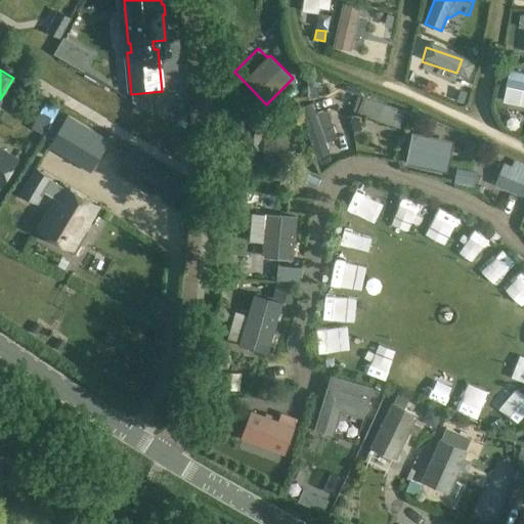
[(523,87),(523,73),(510,71),(507,84),(523,87)]
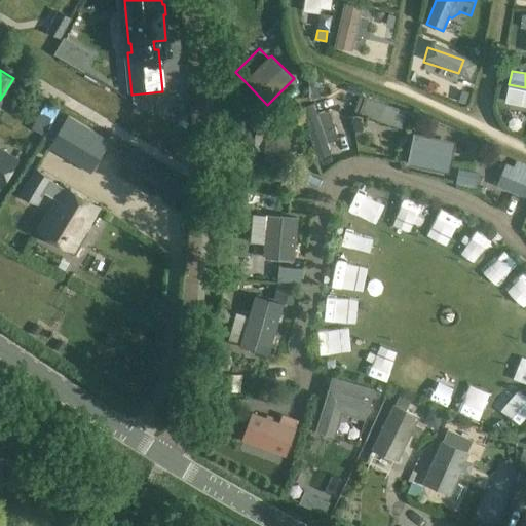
[(324,75),(309,73),(308,85),(322,87),(324,75)]
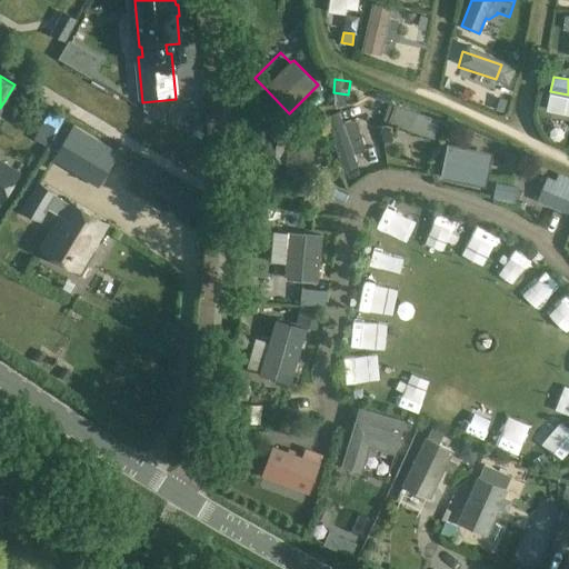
[(395,106),(388,123),(435,140),(441,122),(395,106)]
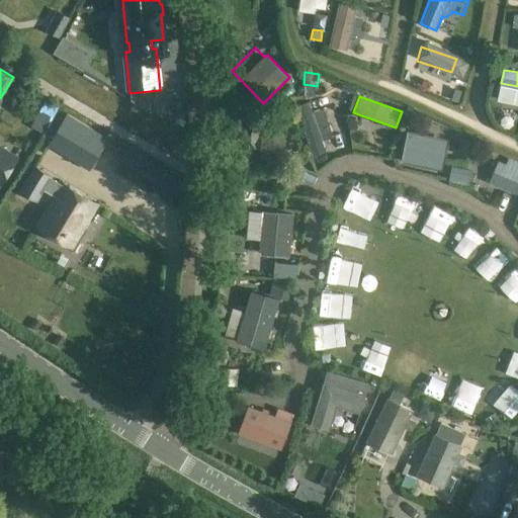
[(327,152),(323,141),(333,137),(323,108),(313,112),(309,101),(295,105),(313,156),(327,152)]
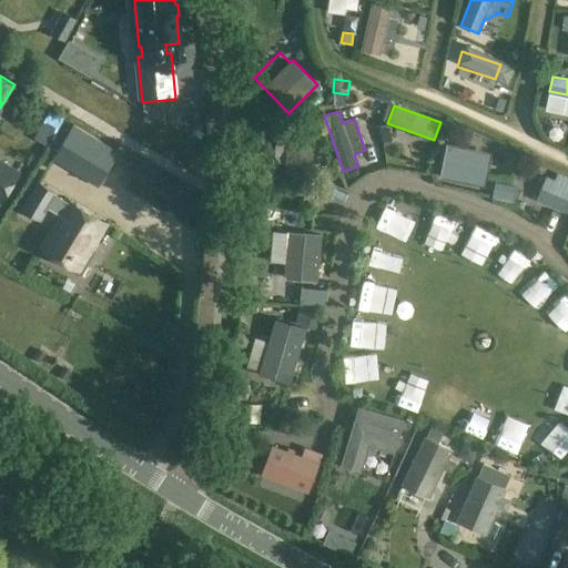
[(270,117),(270,128),(280,128),(280,117),(270,117)]
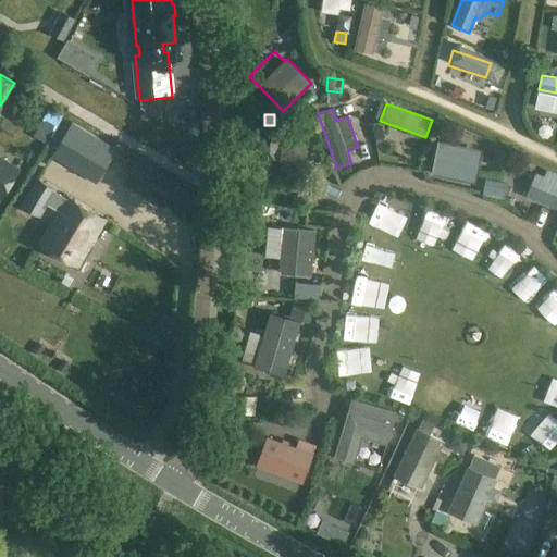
[(72,121),(50,157),(70,169),(94,184),(116,149),(72,121)]
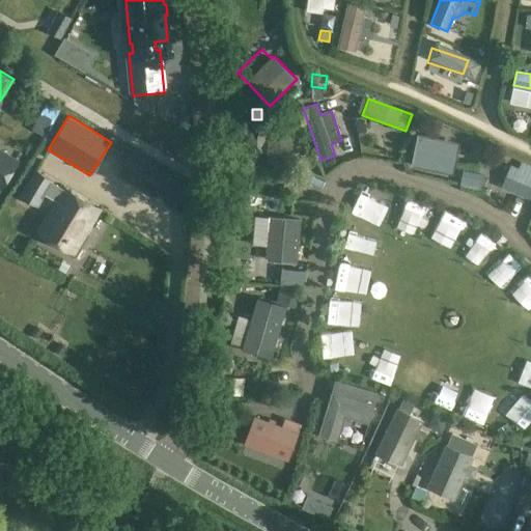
[(364,119),(355,121),(358,134),(367,132),(364,119)]
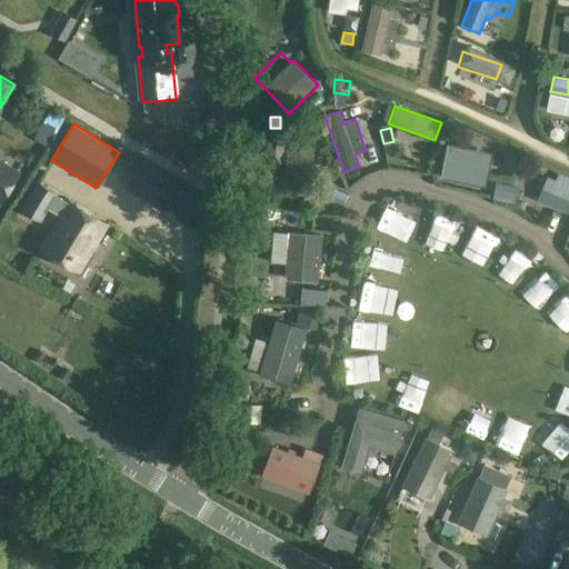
[(288,137),(286,172),(306,183),(317,167),(312,166),(313,138),(288,137)]
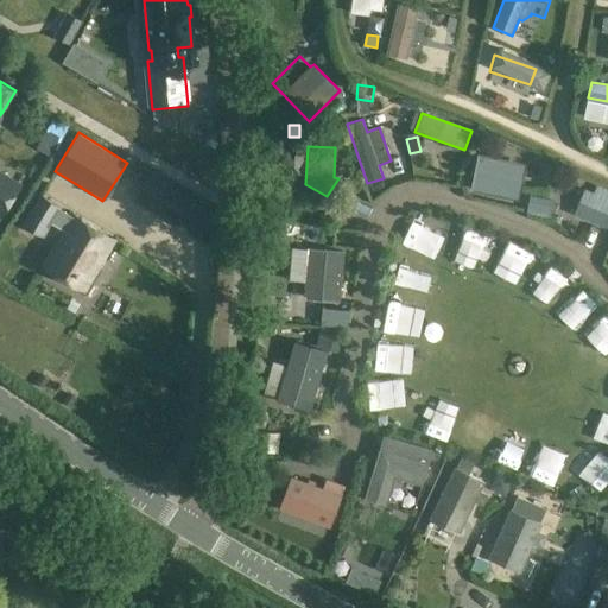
[(505,198),(505,197),(519,201),(526,166),(479,156),(475,169),(470,190),(505,198)]
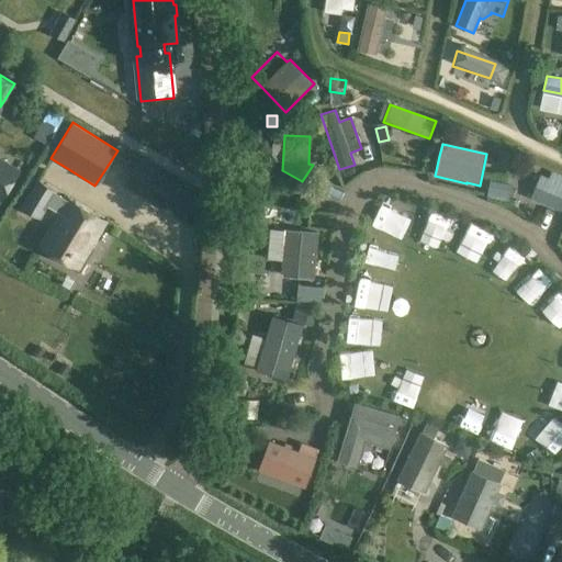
[(0,159),(0,200),(1,201),(19,170),(0,159)]
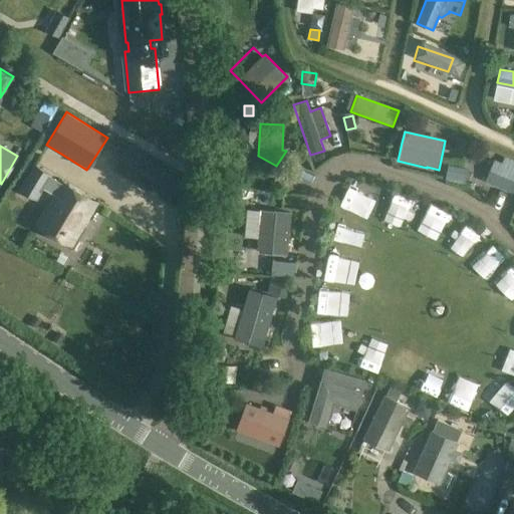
[(113,170),(167,205),(179,185),(124,151),(113,170)]
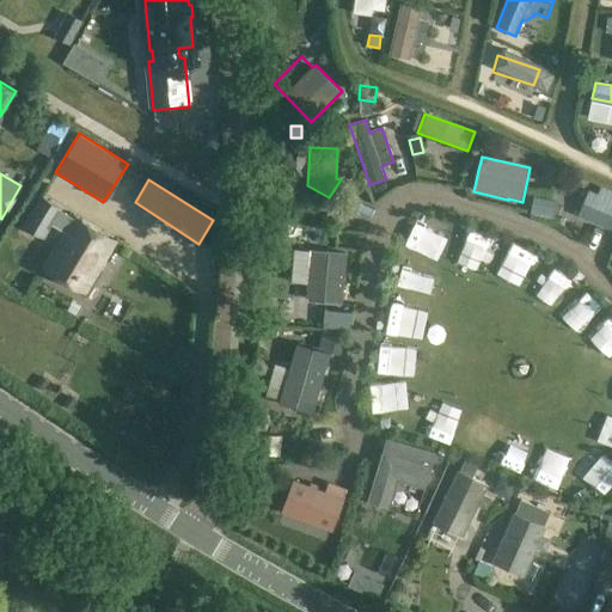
[(611,196),(575,181),(568,200),(611,219),(611,196)]
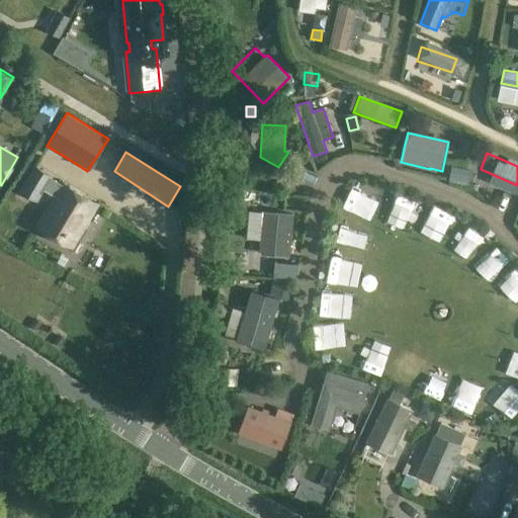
[(35,230),(70,251),(95,208),(62,189),(64,186),(52,178),(52,177),(32,166),(18,191),(35,201),(42,189),(55,197),(35,230)]
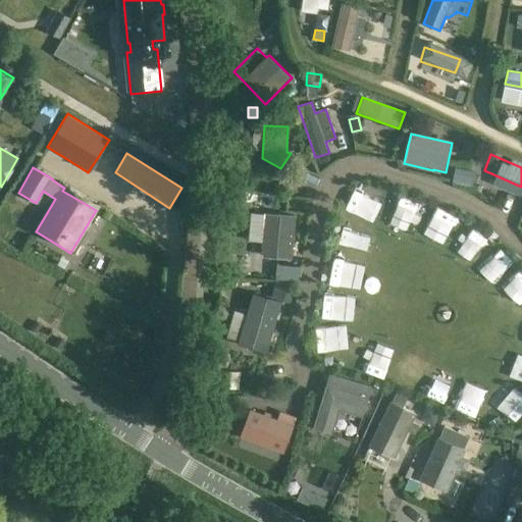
[(467,172),(456,171),(455,181),(466,183),(467,172)]
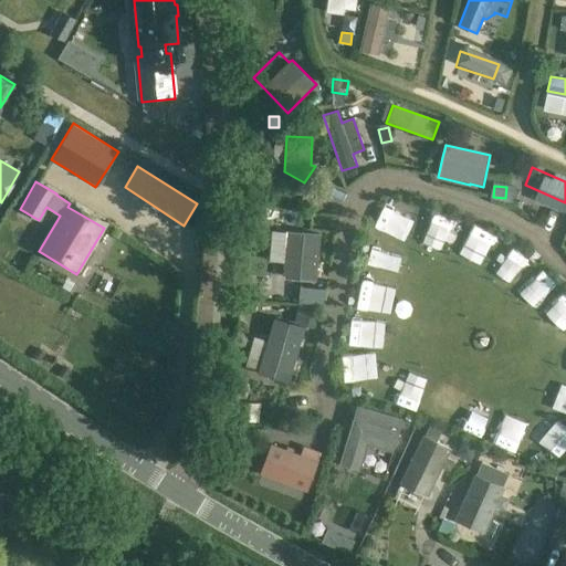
[(386,222),(405,221),(405,206),(386,207),(386,222)]
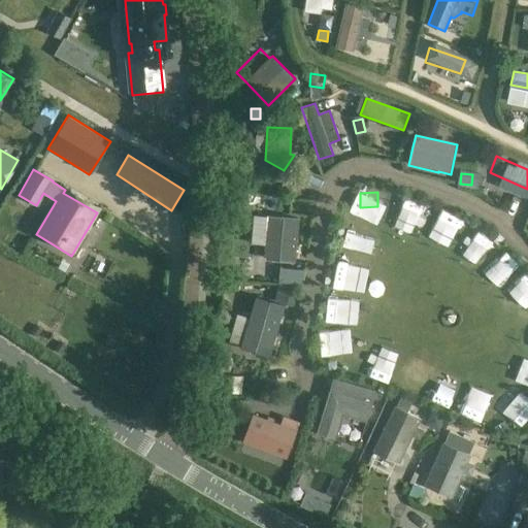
[(400,196),(393,223),(417,228),(416,233),(441,239),(449,208),(400,196)]
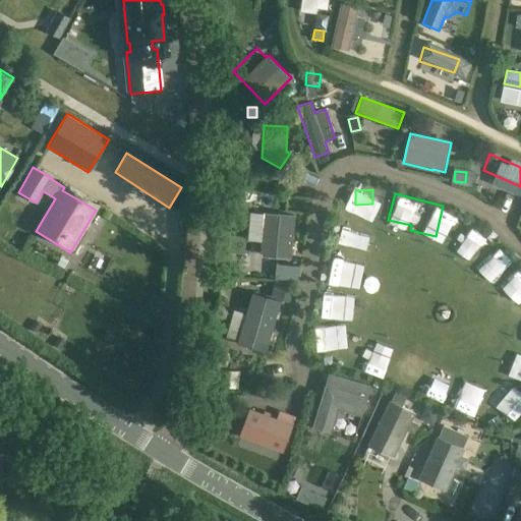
[(291,216),(265,214),(250,213),(248,240),(263,242),(262,255),(289,257),(294,216),(291,216)]
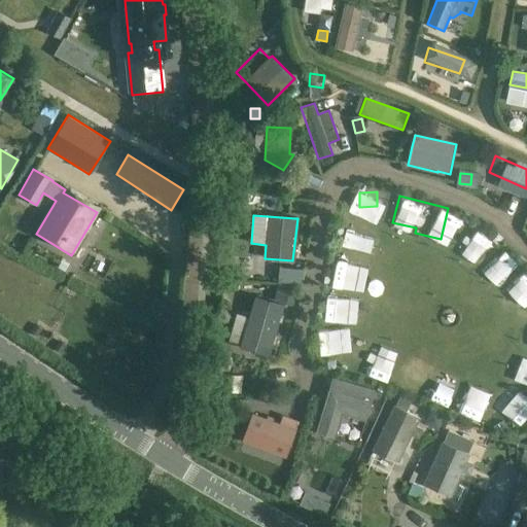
[(342,247),(339,270),(364,273),(367,250),(342,247)]
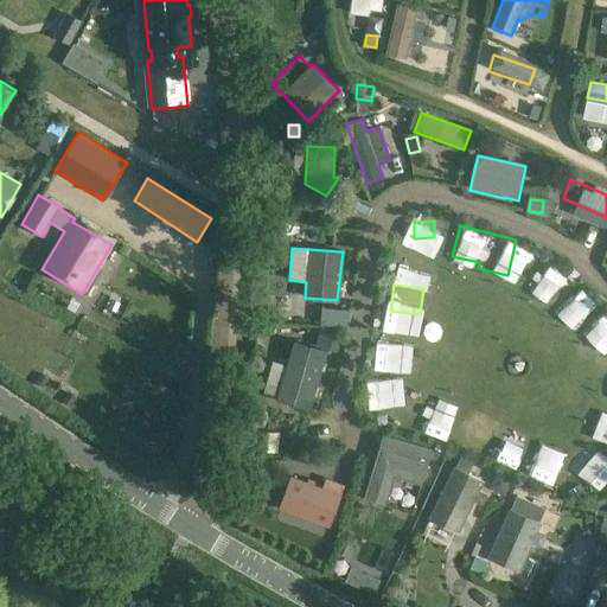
[(133,311),(141,294),(127,287),(119,304),(133,311)]
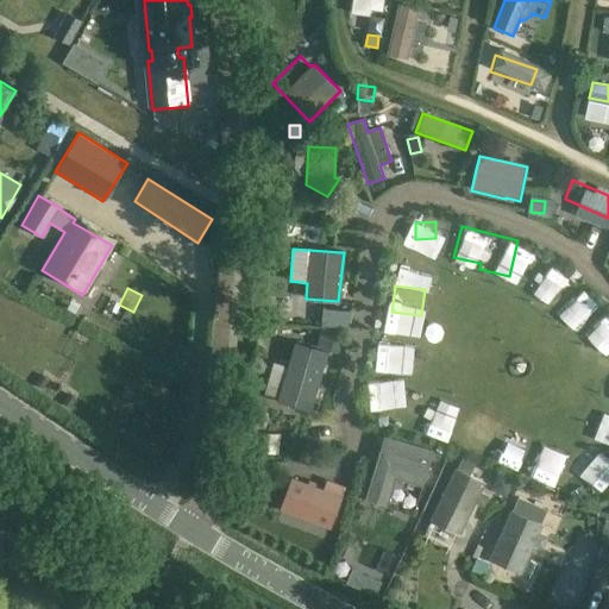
[(341,328),(343,311),(322,308),(321,326),(341,328)]
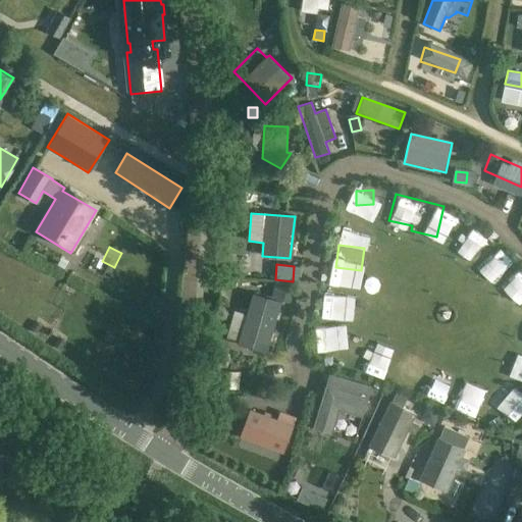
[(345,301),(348,278),(327,275),(325,299),(345,301)]
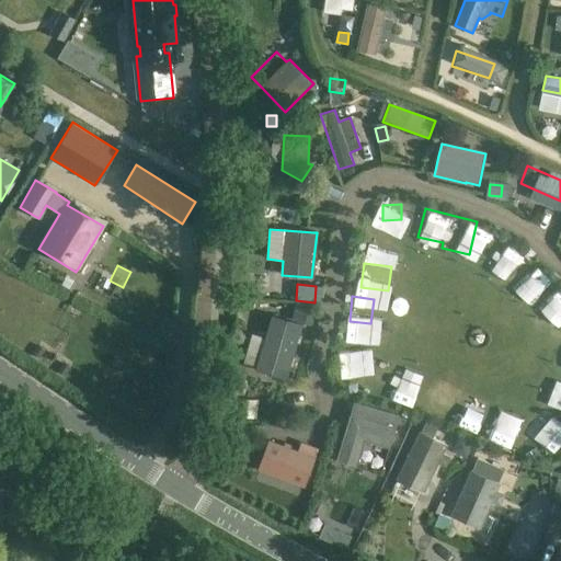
[(305,320),(309,306),(296,302),(293,317),(305,320)]
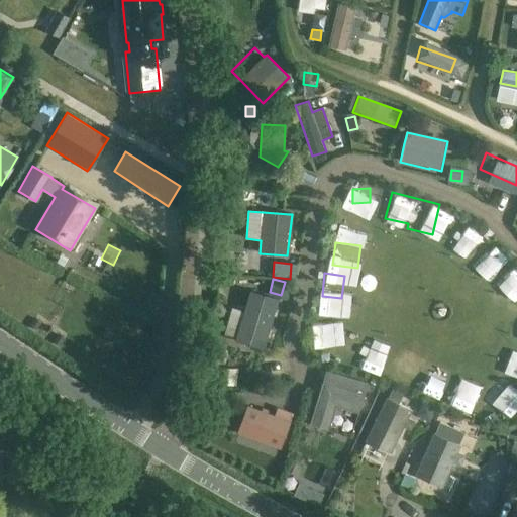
[(265,347),(275,312),(278,300),(271,298),(250,292),(245,311),(232,308),(224,334),(237,339),(239,340),(265,347)]
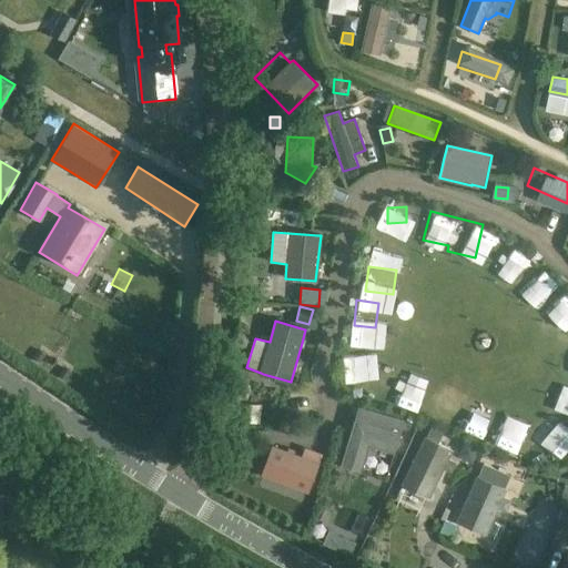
[(361,398),(358,391),(350,392),(352,401),(361,398)]
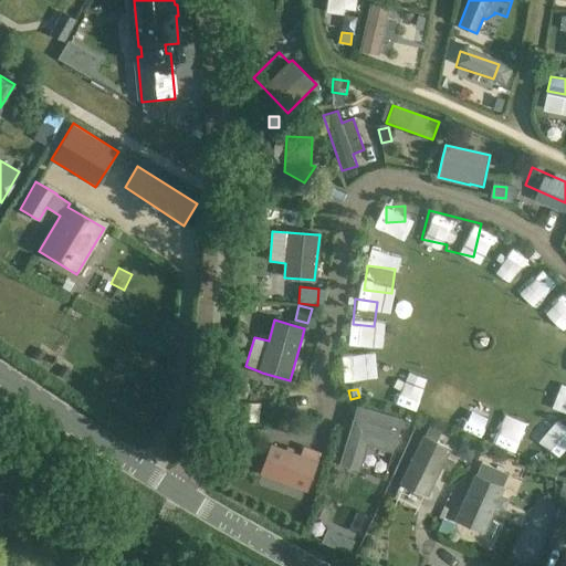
[(526,446),(536,420),(510,411),(505,426),(499,423),(503,412),(478,405),(470,426),(526,446)]
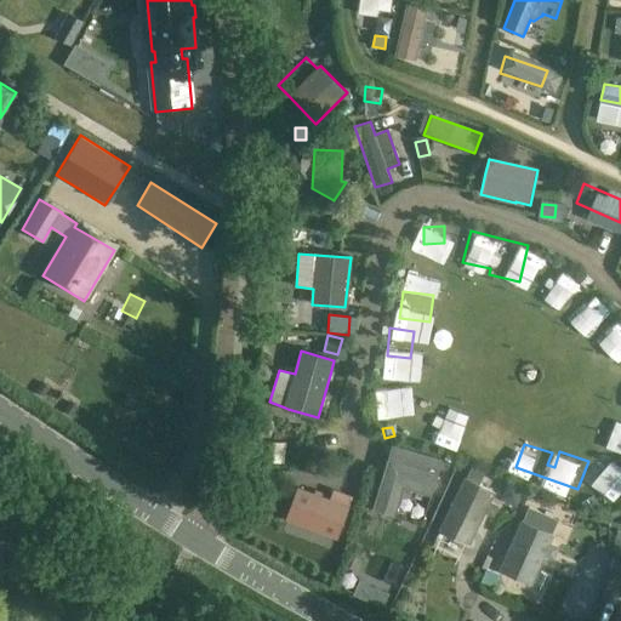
[(389,462),(375,510),(394,516),(403,488),(431,496),(437,476),(389,462)]
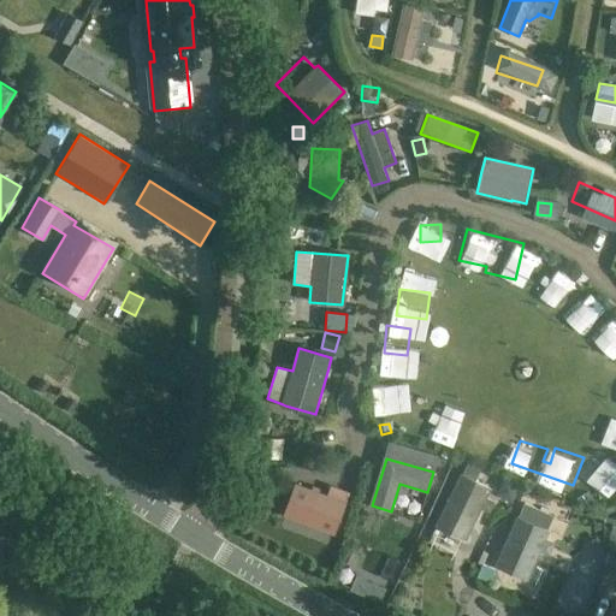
[(461,478),(438,527),(466,540),(480,509),(492,515),(497,507),(484,501),(489,491),(461,478)]
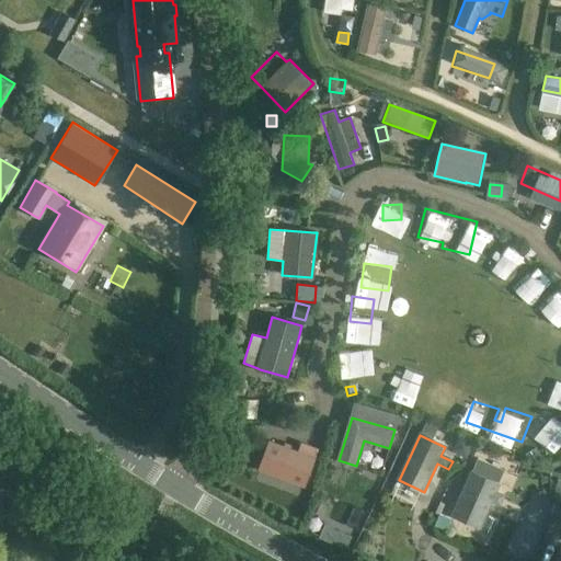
[(466,456),(471,445),(458,439),(456,447),(458,451),(466,456)]
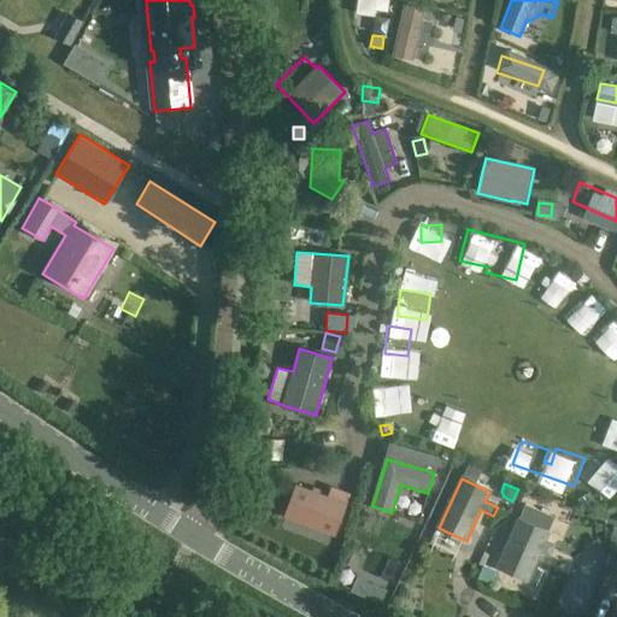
[(335,534),(350,495),(331,488),(328,498),(295,487),(286,516),(304,523),(305,518),(318,523),(317,528),(335,534)]
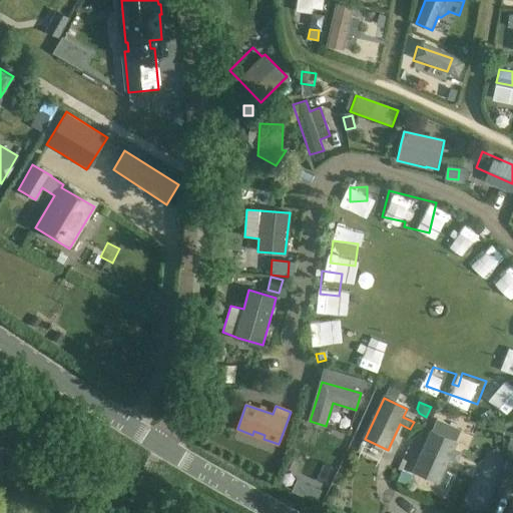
[(482,417),(486,426),(495,421),(490,412),(482,417)]
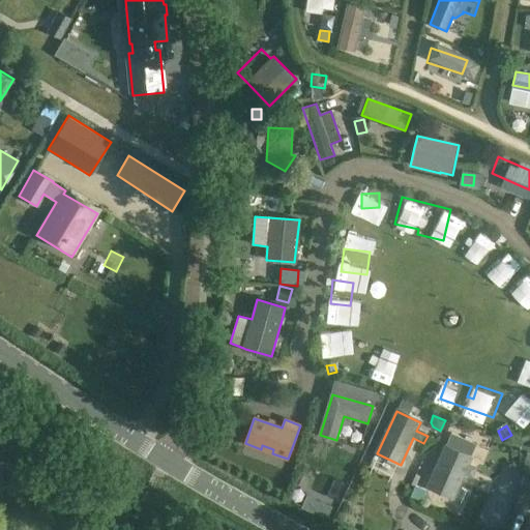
[(444,446),(432,476),(427,488),(452,499),(463,474),(472,477),(479,461),(444,446)]
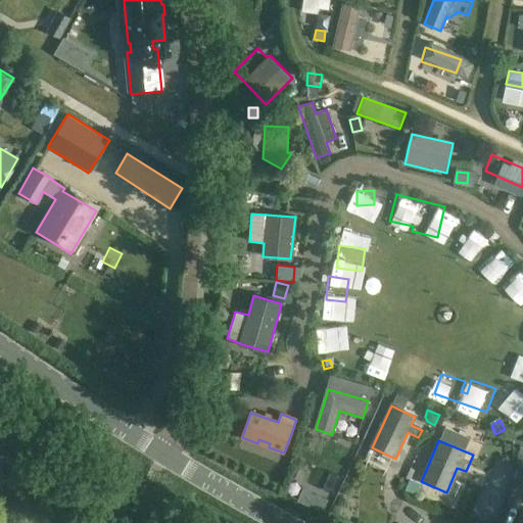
[(419,484),(411,479),(407,490),(415,493),(419,484)]
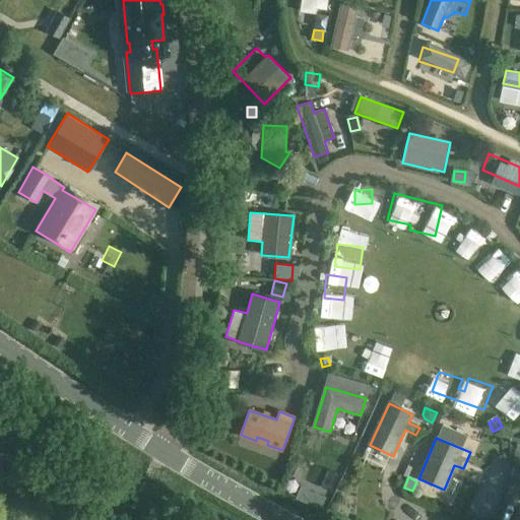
[(296,498),(320,509),(326,497),(301,485),(296,498)]
